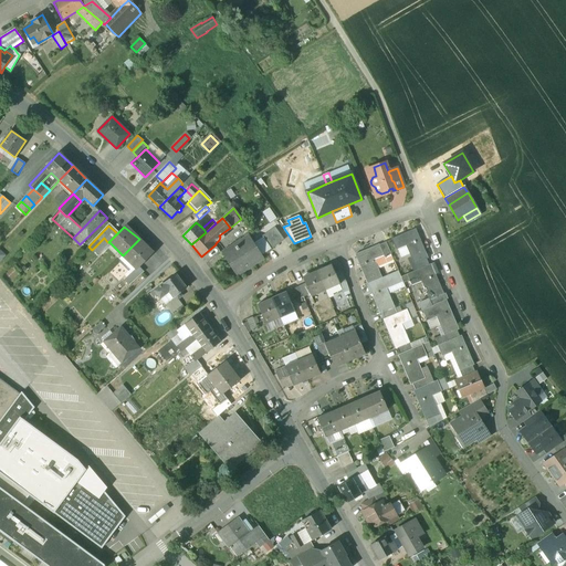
[(275,227),(262,236),(271,249),(284,240),(275,227)]
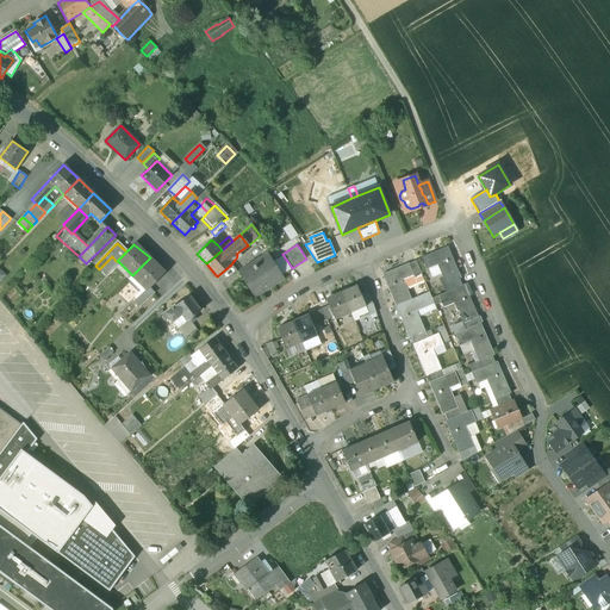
[(448,247),(422,256),(428,269),(439,265),(446,284),(447,284),(459,278),(460,279),(461,278),(448,247)]
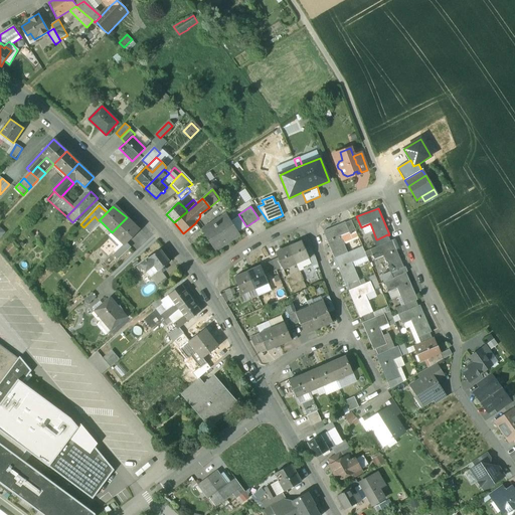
[(95,216),(83,227),(89,231),(100,220),(99,220),(98,220),(95,216)]
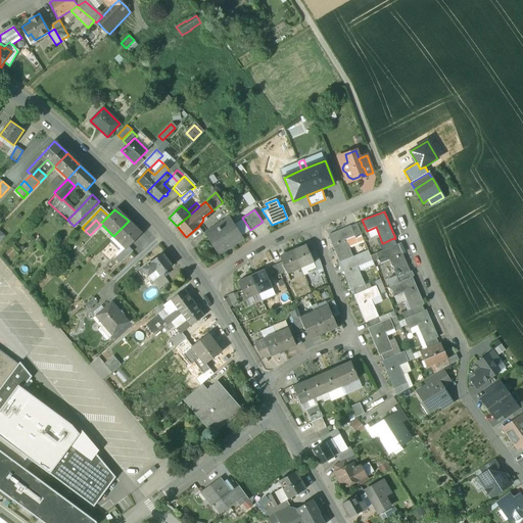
[(129,221),(113,236),(126,247),(127,248),(141,233),(129,221)]
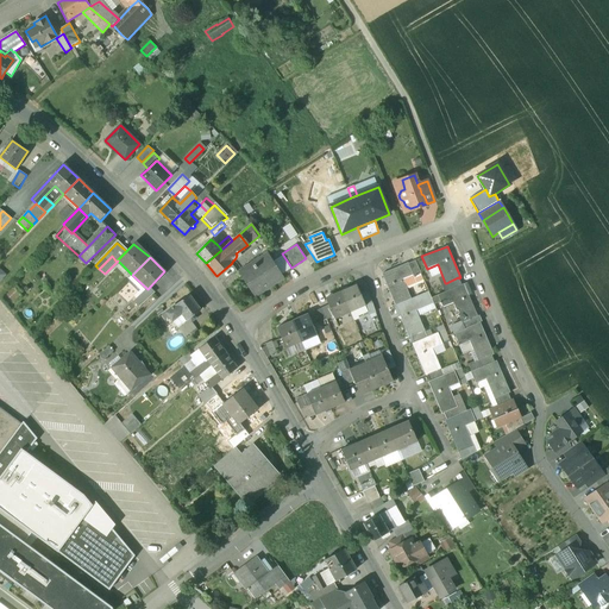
[(267,257),(243,272),(256,293),(280,277),(267,257)]
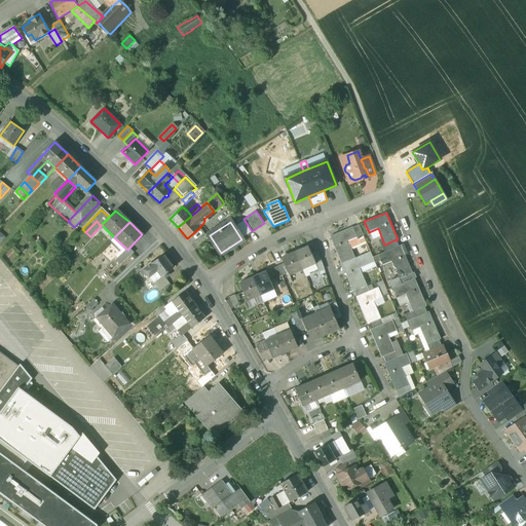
[(359,225),(352,227),(357,236),(358,238),(364,236),(359,225)]
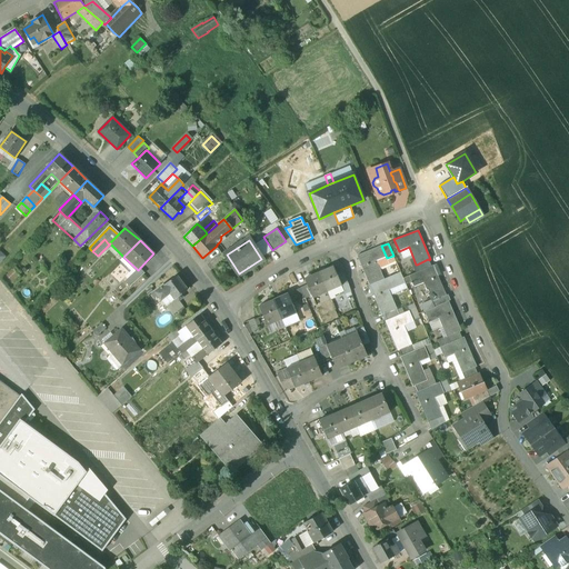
[(380,245),(357,256),(370,286),(385,279),(377,260),(386,256),(381,246),(380,245)]
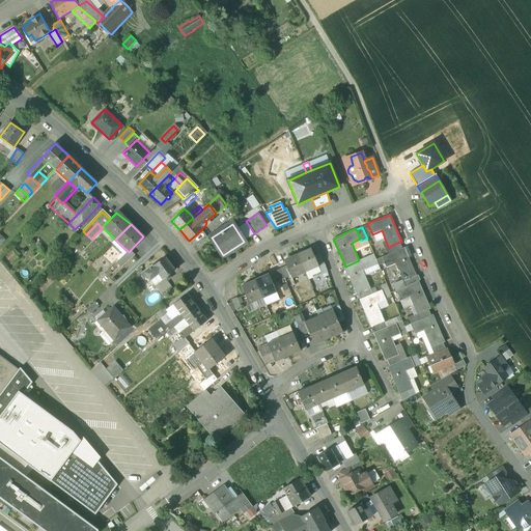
[(399,242),(389,247),(391,252),(402,248),(400,243),(399,242)]
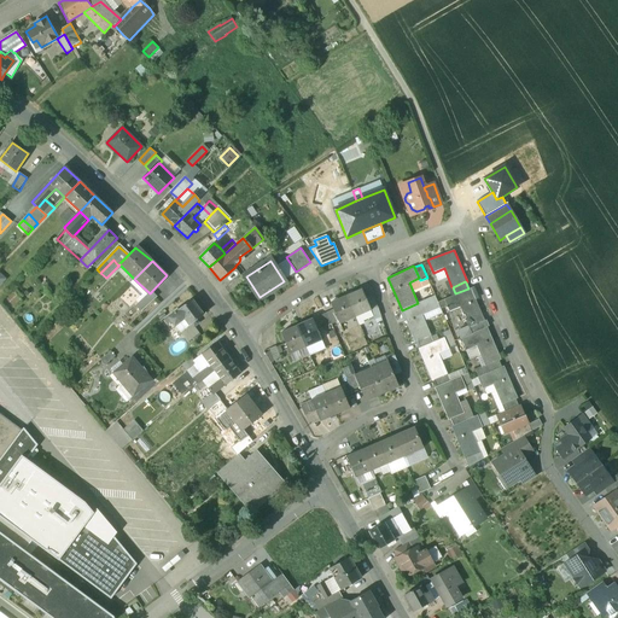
[(455,293),(444,298),(449,312),(460,307),(468,327),(482,321),(484,320),(471,287),(468,289),(455,293)]
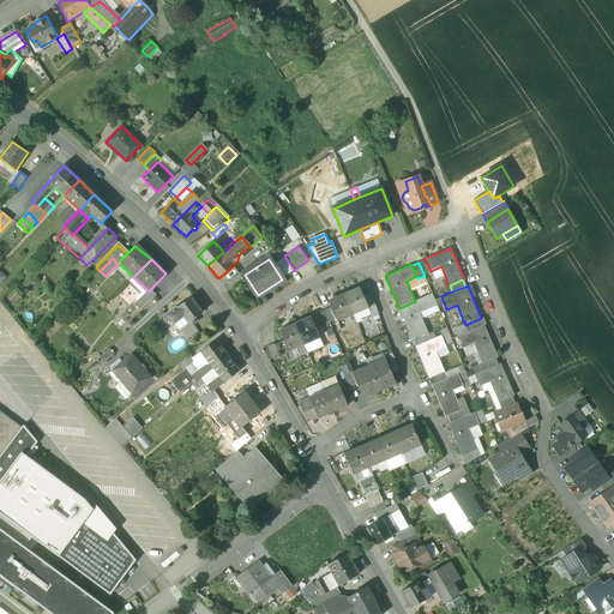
[(359,287),(344,294),(353,314),(368,308),(363,296),(359,287)]
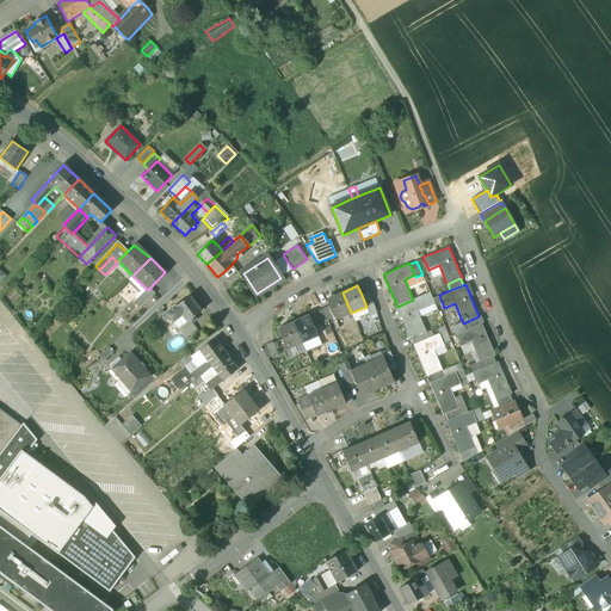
[(147,289),(134,302),(139,308),(153,295),(148,290),(147,289)]
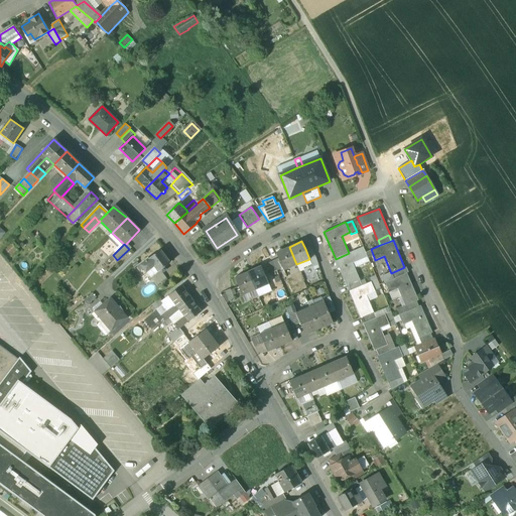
[(349,253),(336,259),(347,285),(349,285),(348,284),(360,279),(353,263),(368,257),(363,246),(349,253)]
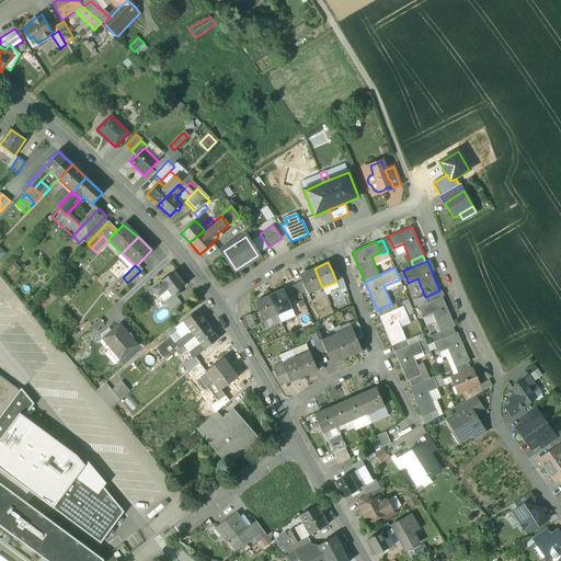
[(315,268),(307,272),(307,273),(300,275),(302,281),(307,292),(308,293),(322,287),(315,268)]
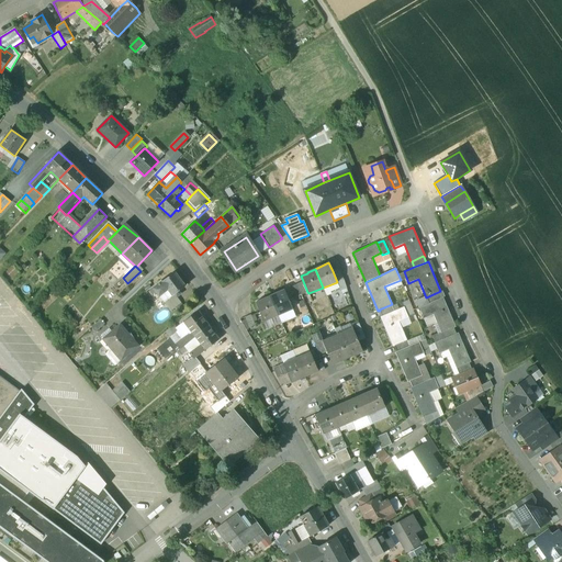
[(338,269),(333,271),(337,282),(343,279),(338,269)]
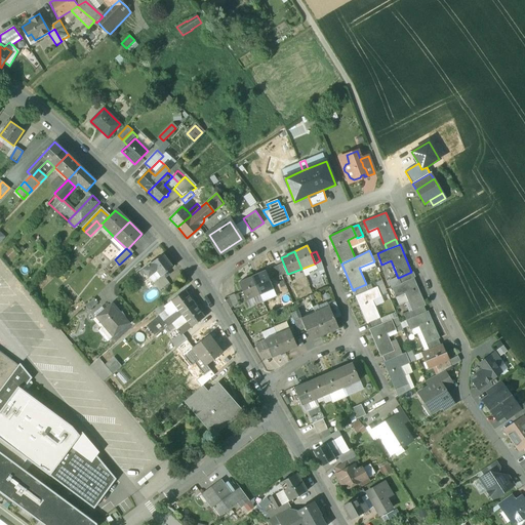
[(162,254),(151,264),(161,276),(163,275),(164,277),(168,274),(167,272),(172,268),(162,254)]
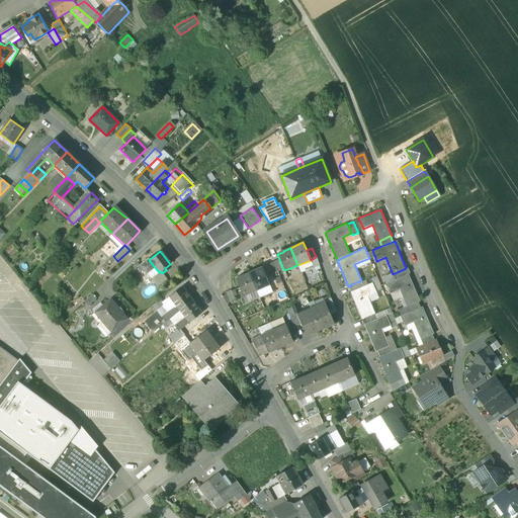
[(279,259),(273,262),(277,271),(283,269),(279,259)]
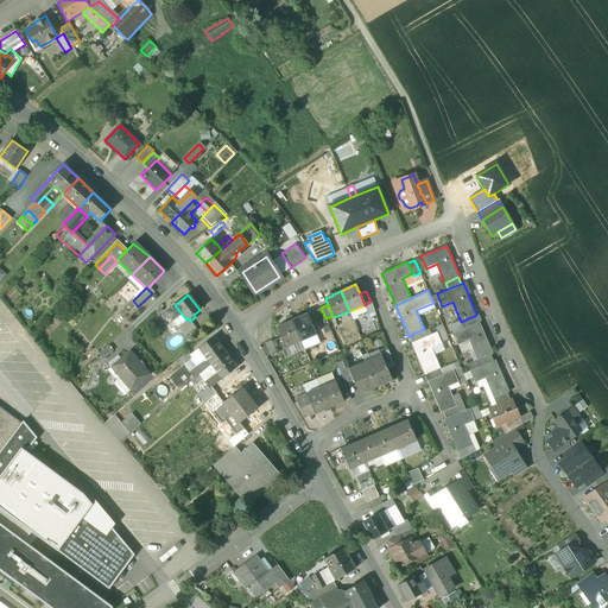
[(187,320),(175,305),(165,312),(177,327),(187,320)]
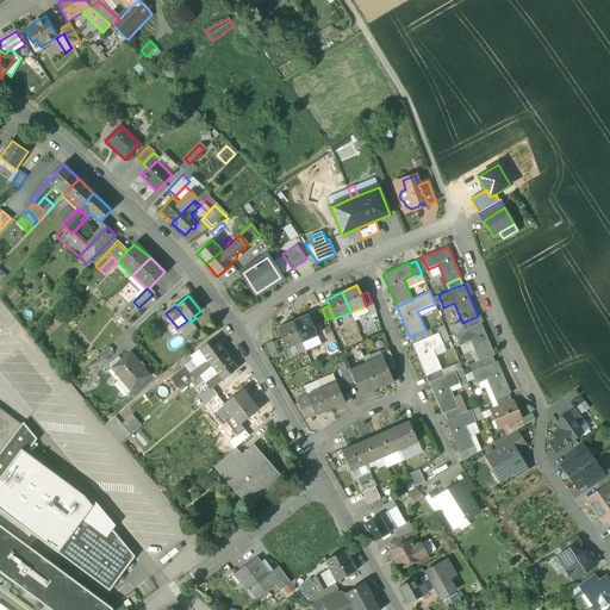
[(322,309),(316,311),(321,323),(327,319),(322,309)]
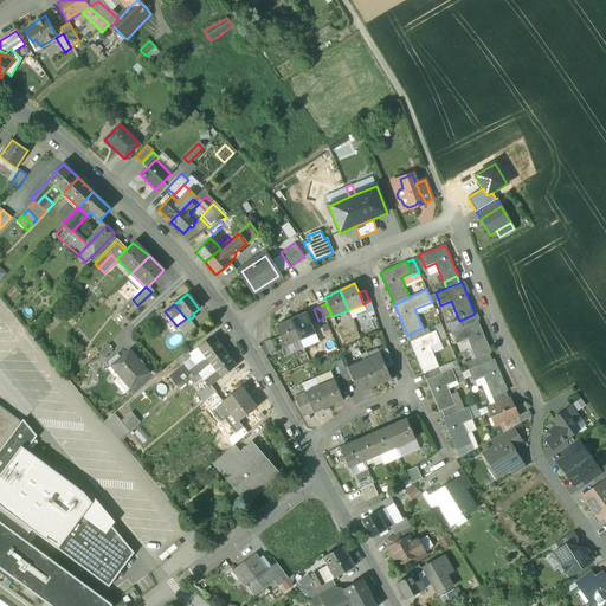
[(307,313),(291,318),(300,340),(315,333),(307,313)]
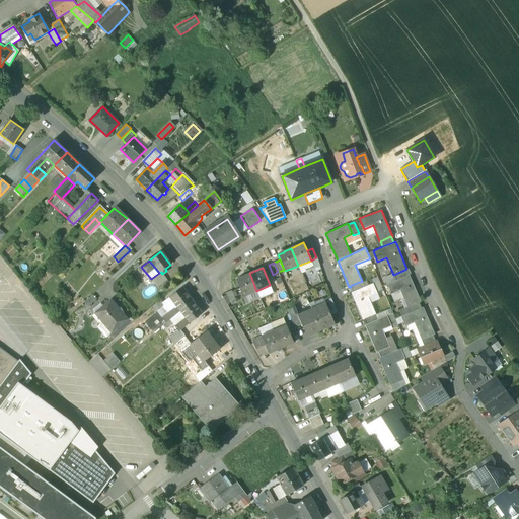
[(404,270),(394,275),(396,280),(408,275),(404,270)]
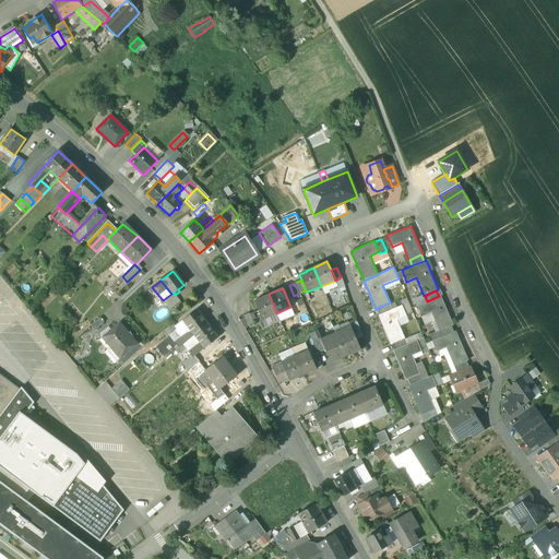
[(269,294),(260,298),(261,299),(254,301),(262,319),(269,316),(276,313),(269,294)]
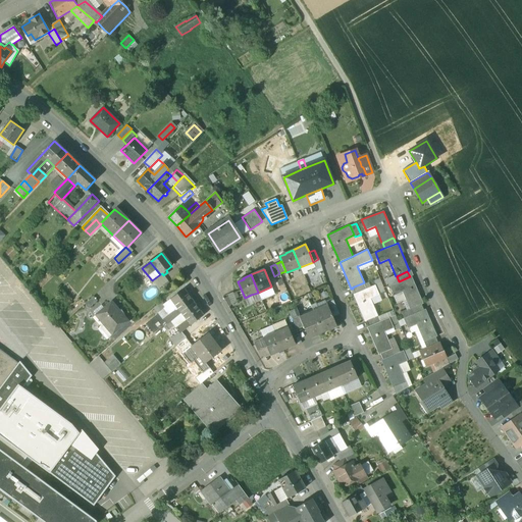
[(423,303),(411,275),(410,276),(399,281),(389,285),(394,296),(403,293),(410,308),(421,303),(422,304),(423,303)]
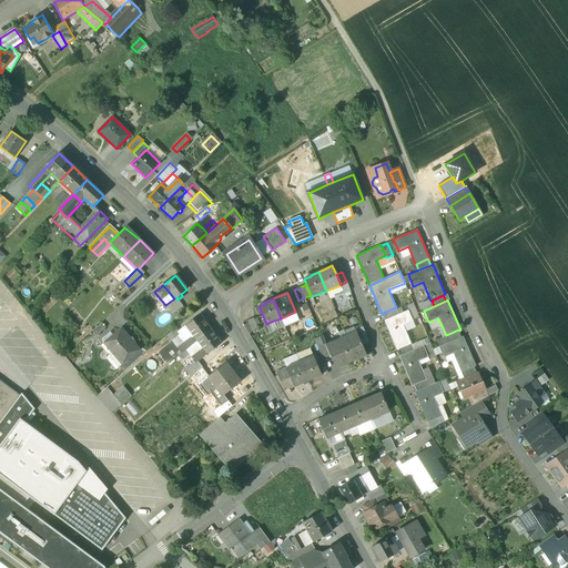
[(396,307),(383,313),(384,314),(386,320),(398,314),(396,307)]
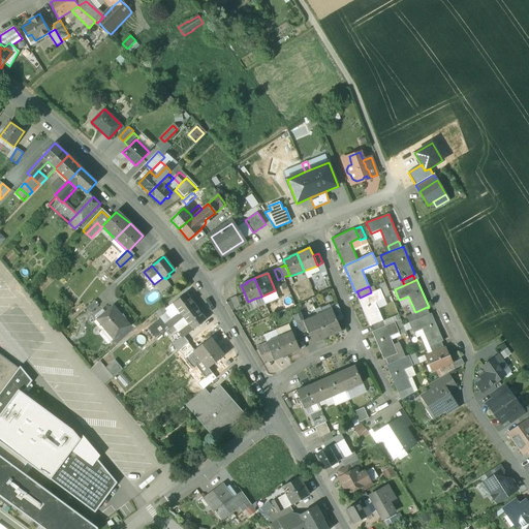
[(360,298),(358,299),(370,327),(372,325),(371,325),(383,320),(375,303),(384,300),(380,288),(371,292),(360,298)]
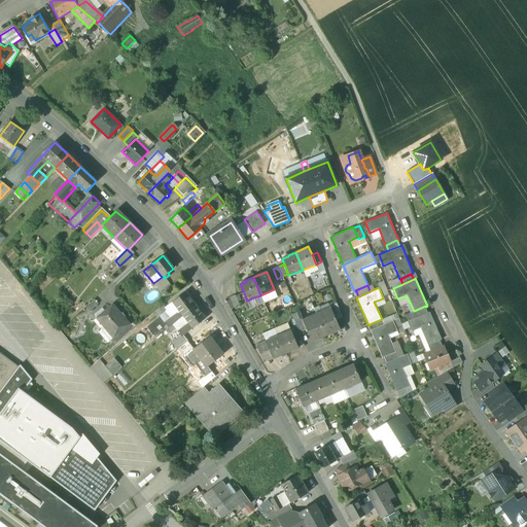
[(185,291),(169,304),(171,307),(174,305),(182,316),(196,305),(185,291)]
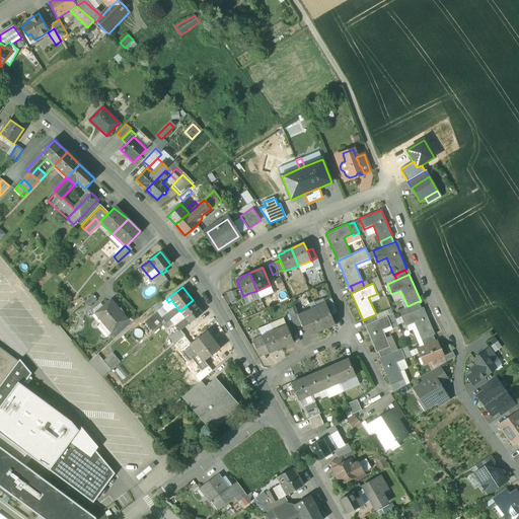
[(232,290),(227,292),(231,302),(236,299),(232,290)]
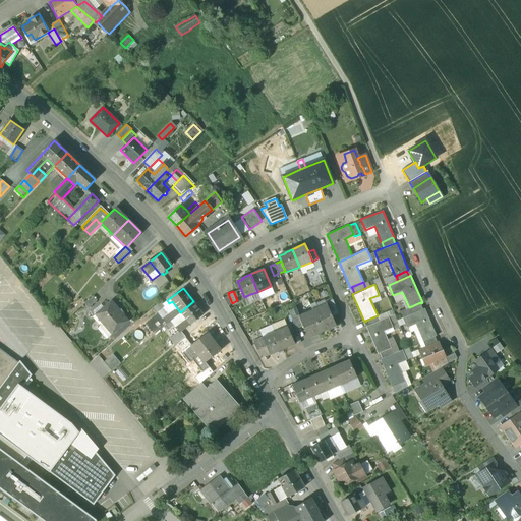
[(93,295),(84,303),(89,308),(97,300),(93,295)]
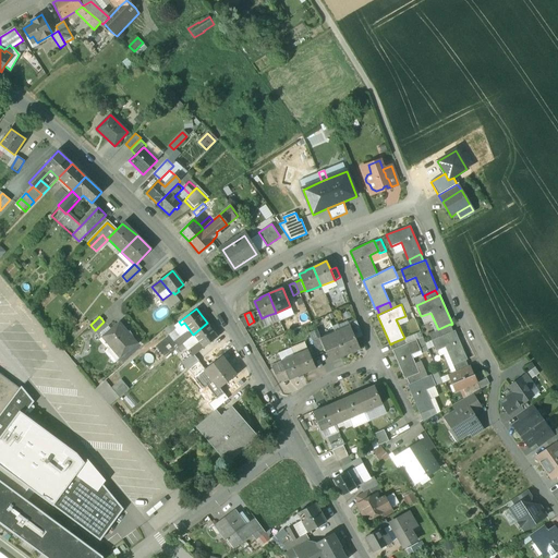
[(355,322),(349,325),(355,338),(362,336),(355,322)]
